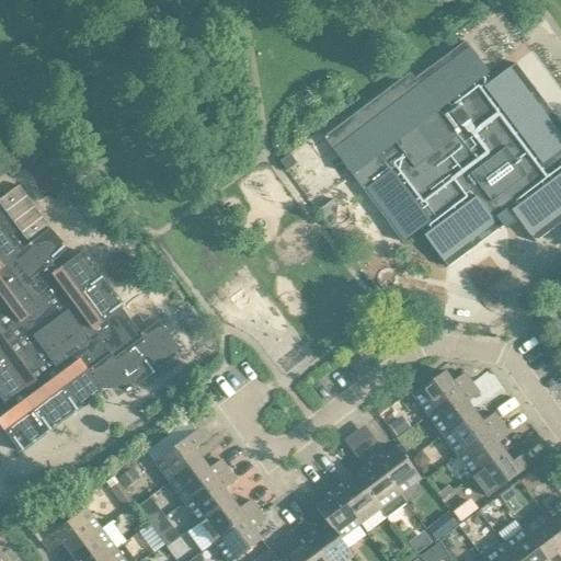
[(431,65),(414,79),(409,72),(323,137),(352,174),(355,171),(361,178),(356,181),(402,241),(421,228),(425,235),(423,236),(447,266),(466,253),(462,249),(477,238),(480,242),(515,216),(534,242),(552,228),(549,224),(560,215),(560,124),(559,122),(554,125),(544,110),(548,106),(515,63),(490,81),(484,73),(488,72),(465,41),(445,55),(448,58),(434,69),(431,65)]
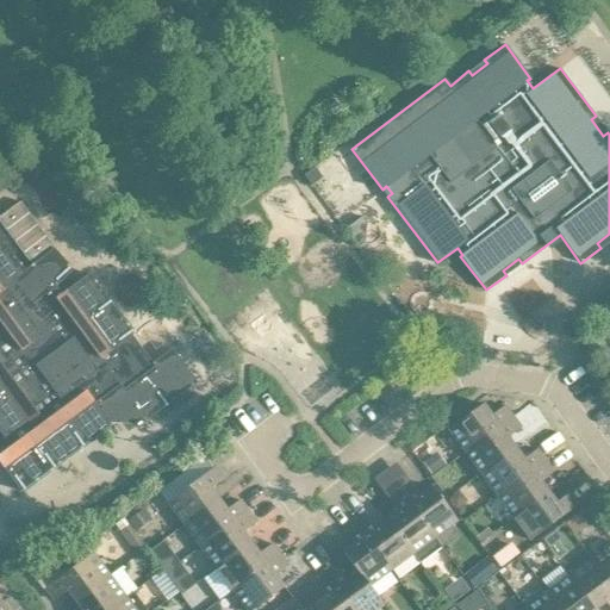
[(24,222),(36,241),(55,229),(43,211),(24,222)]
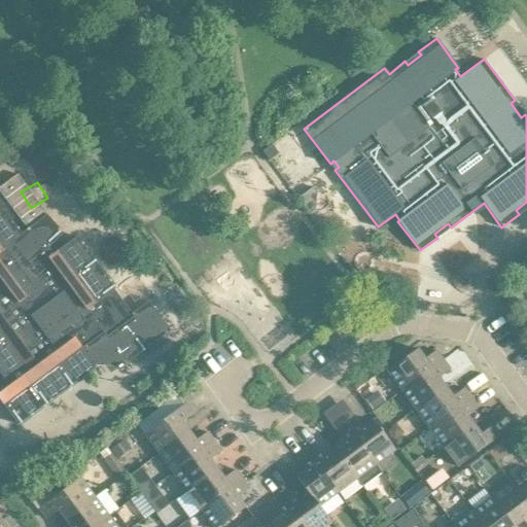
[(314,209),(317,191),(312,186),(297,198),(310,213),(314,209)]
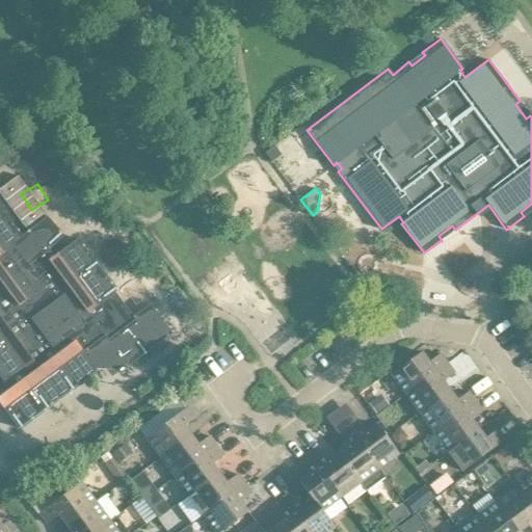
[(0,207),(0,377),(3,382),(0,383),(0,403),(18,428),(95,369),(124,368),(170,334),(150,303),(133,315),(114,292),(116,291),(76,238),(54,255),(48,247),(60,237),(56,231),(58,230),(47,214),(21,235),(0,207)]
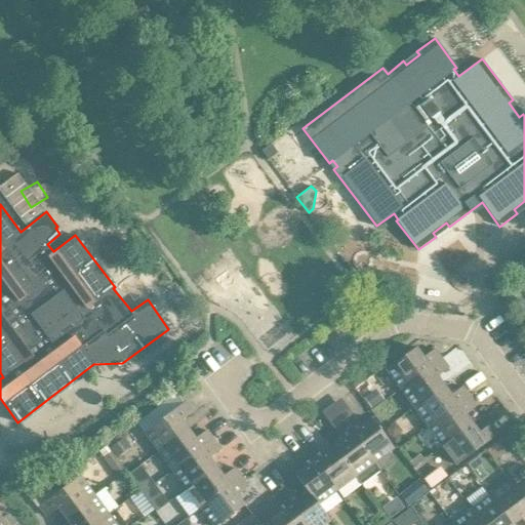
[(524,284),(514,293),(524,309),(524,284)]
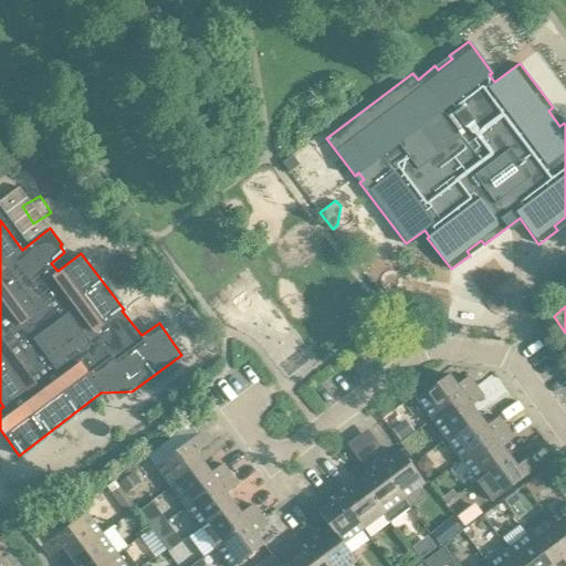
[(431,419),(475,386),(468,376),(456,385),(448,375),(416,398),(431,419)]
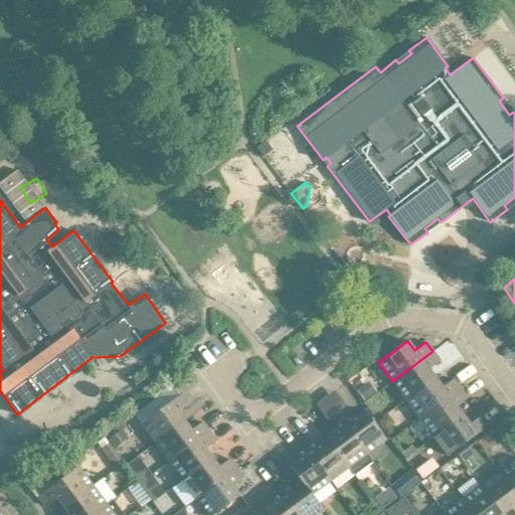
[(433,351),(392,381),(406,399),(435,378),(428,369),(440,361),(433,351)]
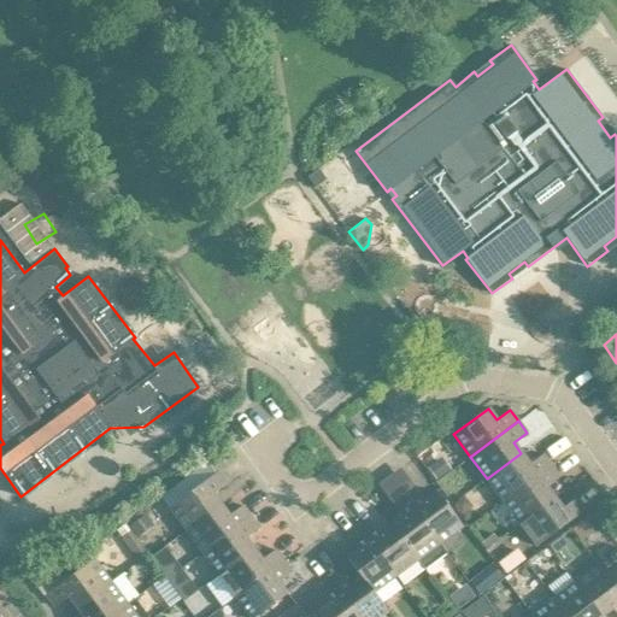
[(521,453),(487,479),(503,501),(551,465),(542,454),(529,464),(521,453)]
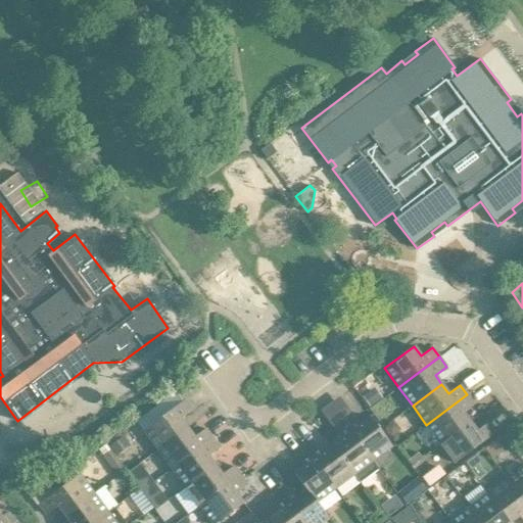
[(474,403),(467,394),(426,425),(440,443),(470,422),(463,413),(474,403)]
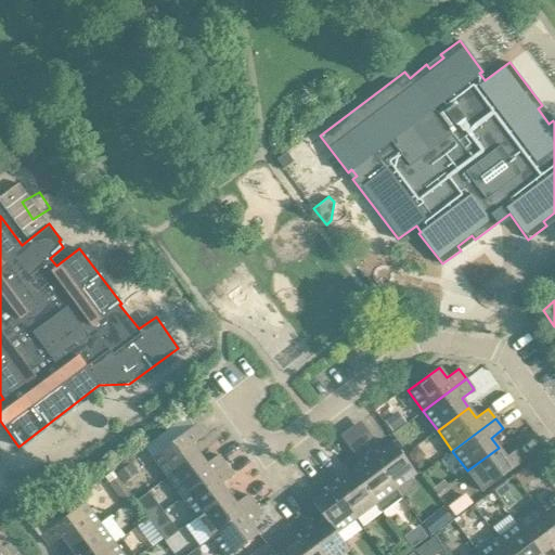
[(204,435),(195,424),(152,456),(167,477),(198,454),(191,444),(204,435)]
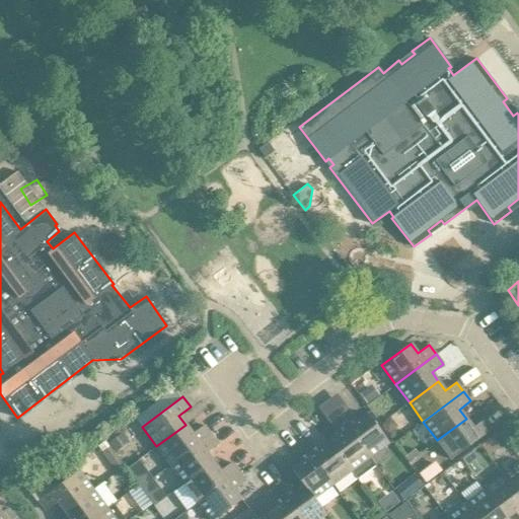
[(339,417),(369,457),(388,443),(367,414),(357,421),(349,410),(339,417)]
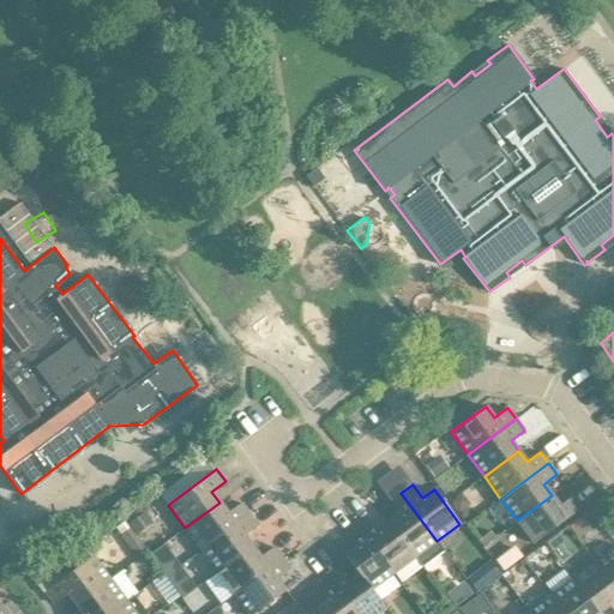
[(437,541),(401,493),(390,501),(399,515),(389,523),(415,557),(437,541)]
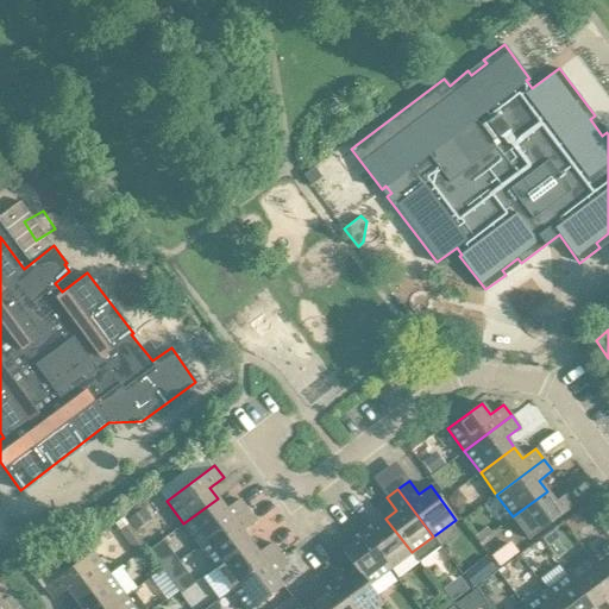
[(547,491),(513,516),(529,539),(577,503),(567,491),(554,502),(547,491)]
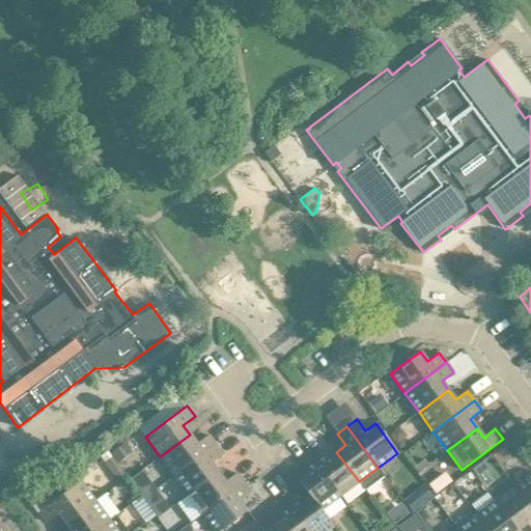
[(190,435),(160,456),(174,475),(216,445),(208,435),(197,444),(190,435)]
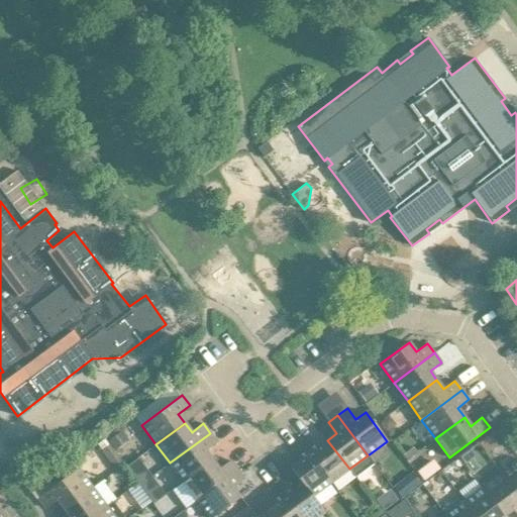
[(217,442),(210,433),(170,462),(183,482),(212,459),(206,450),(217,442)]
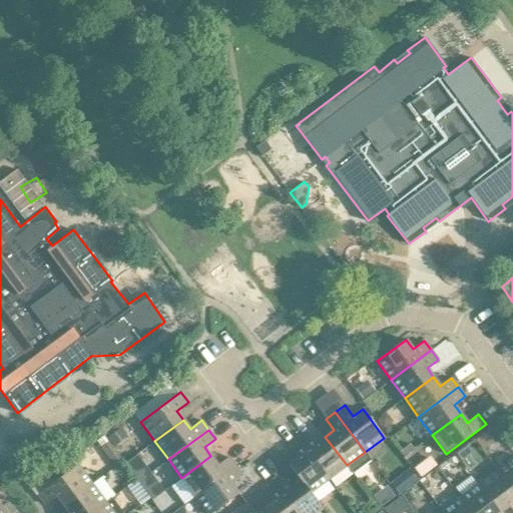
[(489,431),(478,434),(482,450),(493,447),(489,431)]
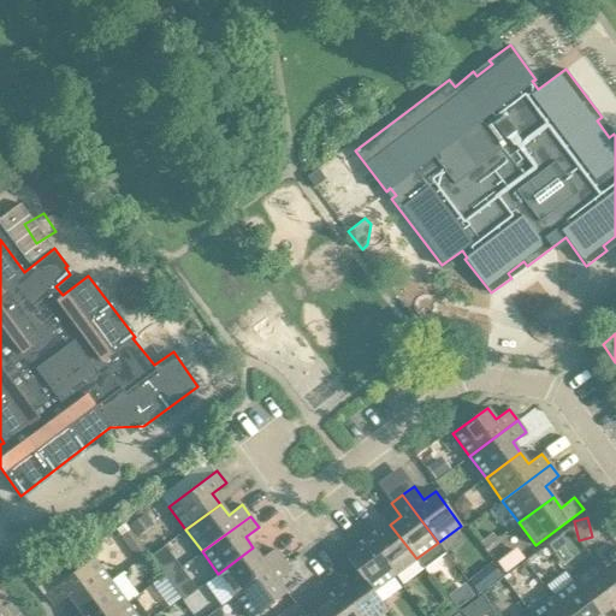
[(369,519),(359,527),(395,575),(416,558),(390,525),(379,532),(369,519)]
